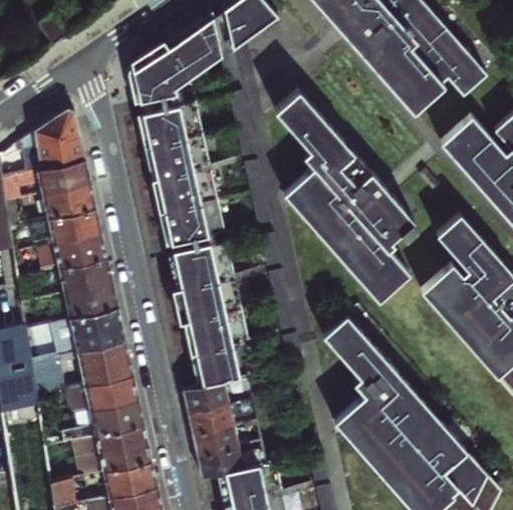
[(277,15),(264,0),(227,0),(222,4),(232,48),(262,26),(274,17),(277,15)]
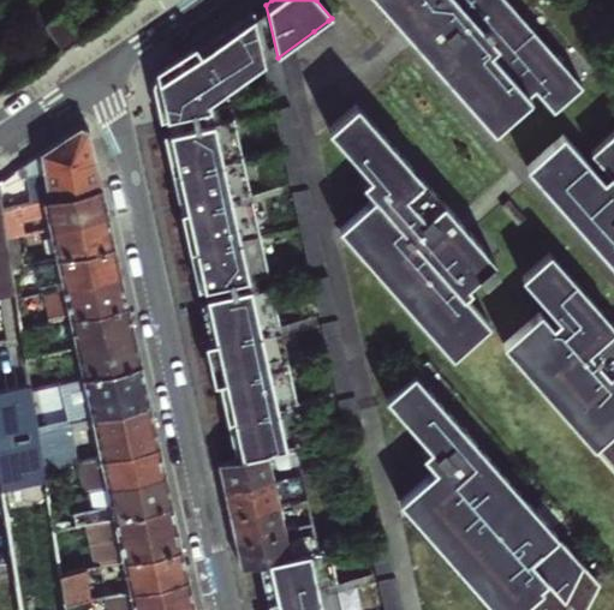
[(365,0),(493,137),(501,130),(469,94),(429,51),(382,0),(365,0)]
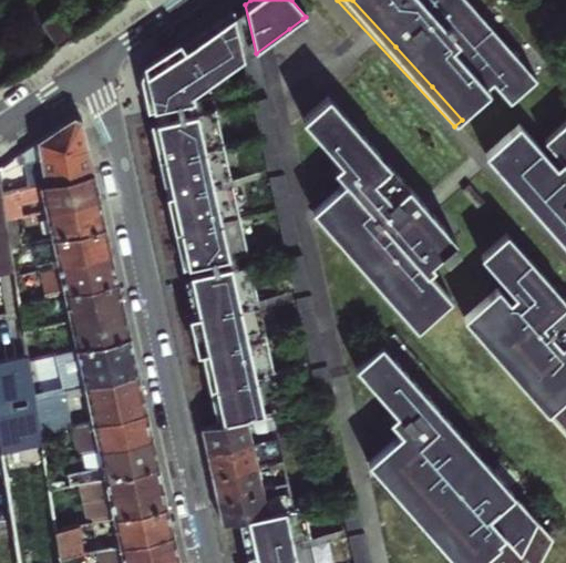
[(462,120),(492,86),(414,0),(352,0),(395,47),(432,86),(462,120)]
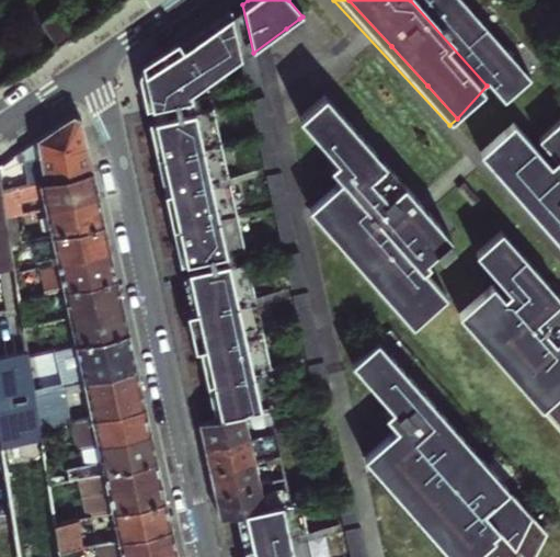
[(410,0),(487,86),(504,105),(528,83),(454,0),(410,0)]
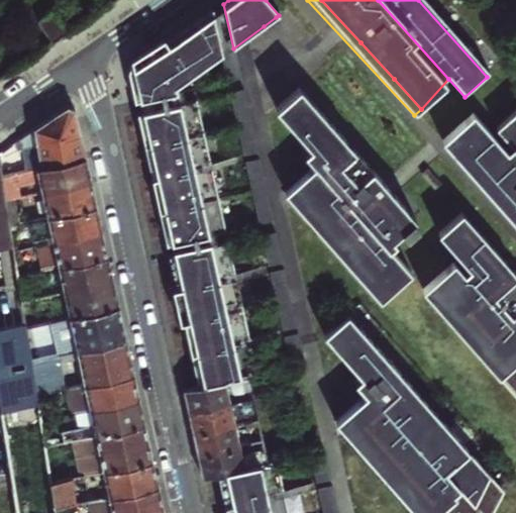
[(217,8),(212,12),(221,50),(222,57),(233,48),(223,4),(217,8)]
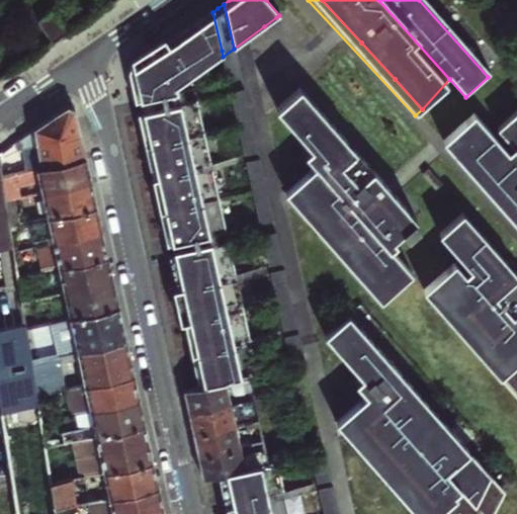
[(209,15),(173,40),(194,77),(206,68),(222,57),(223,57),(222,51),(212,12),(209,15)]
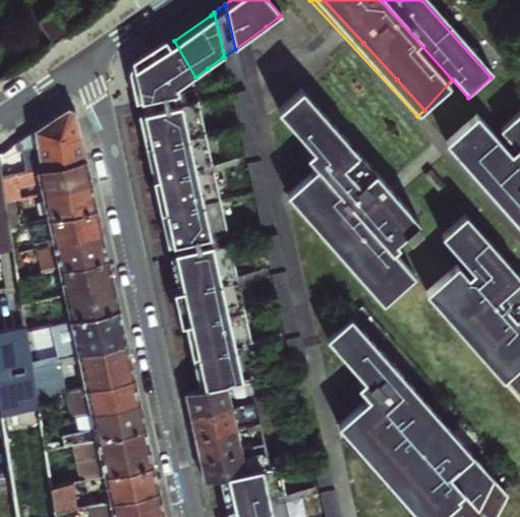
[(38,26),(52,48),(70,36),(54,13),(38,26)]
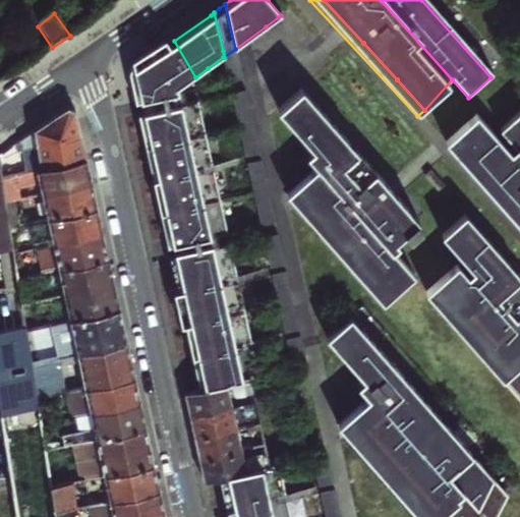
[(278,17),(266,26),(269,32),(282,23),(278,17)]
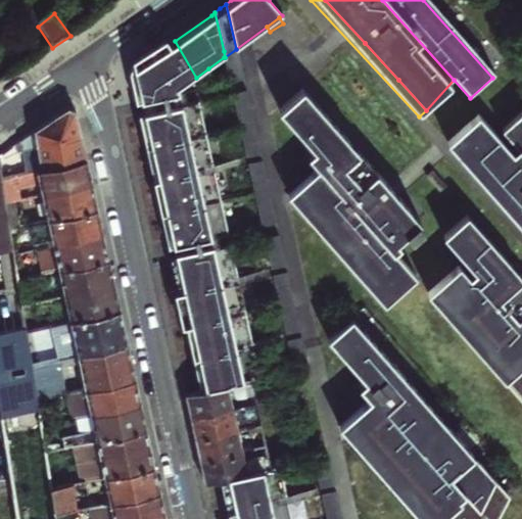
[(175,41),(173,38),(136,60),(130,77),(132,85),(135,100),(177,91),(196,78),(175,41)]
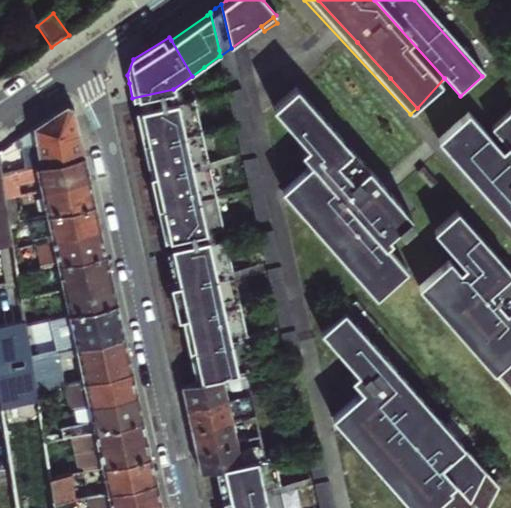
[(232,53),(219,56),(225,84),(238,81),(232,53)]
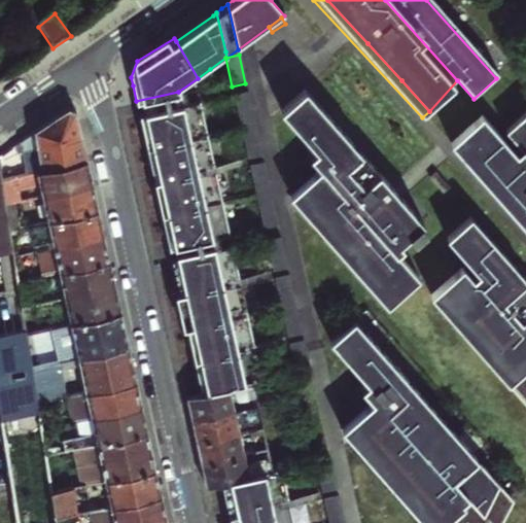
[(210,69),(198,78),(201,82),(213,73),(210,69)]
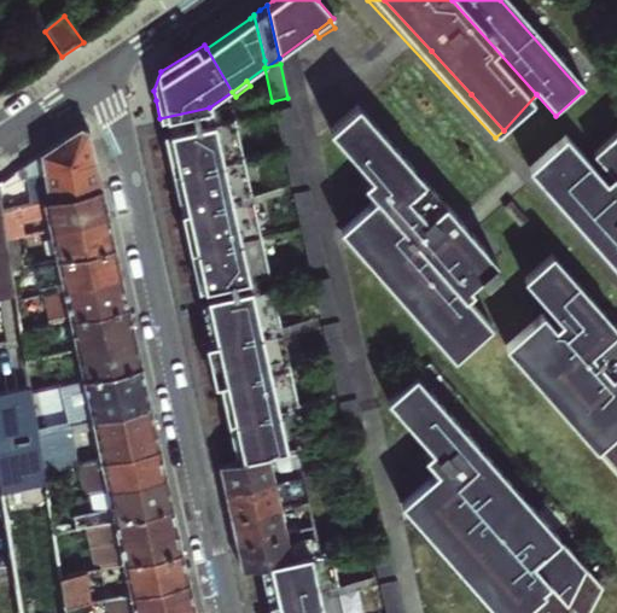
[(358,105),(329,130),(371,177),(364,184),(377,199),(349,223),(380,260),(412,295),(461,351),(490,326),(464,297),(478,276),(484,282),(498,270),(495,262),(358,105)]
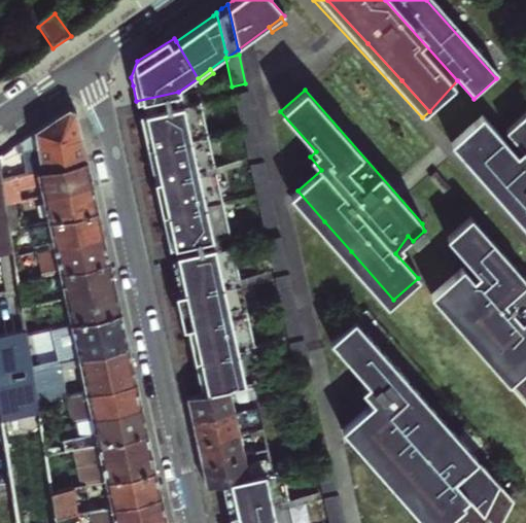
[(178,92),(136,101),(137,108),(180,99),(178,92)]
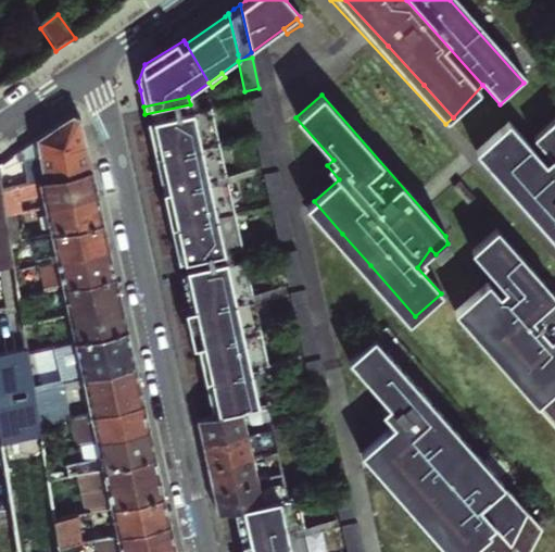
[(248,104),(256,141),(269,138),(262,101),(248,104)]
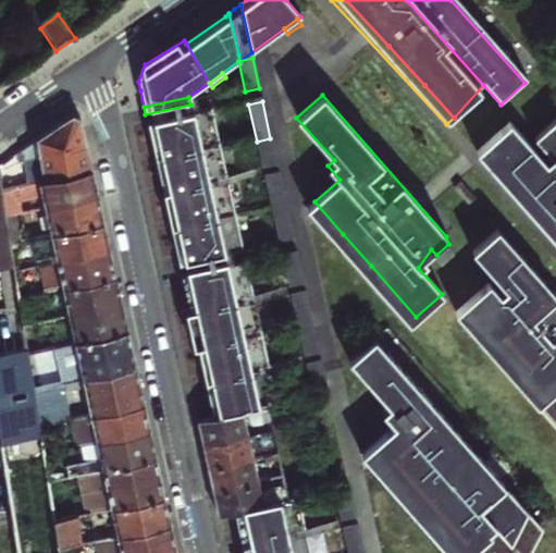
[(155,157),(156,162),(219,148),(211,112),(148,126),(150,134),(155,155),(155,157)]
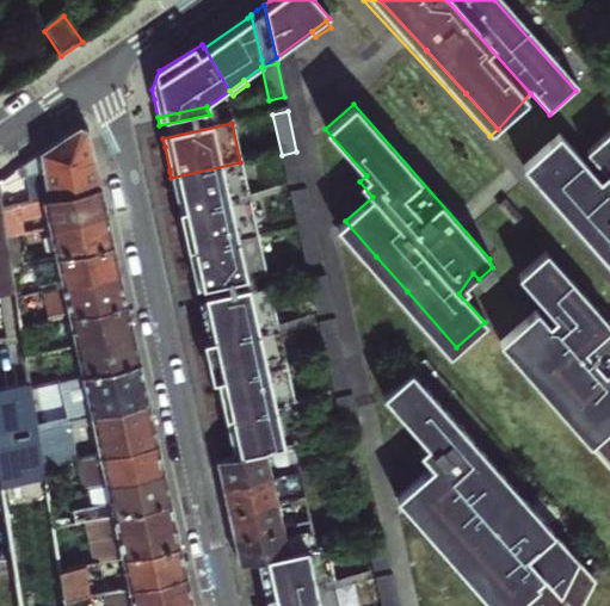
[(91,146),(88,134),(79,130),(18,172),(19,186),(29,184),(28,178),(34,177),(94,161),(91,146)]
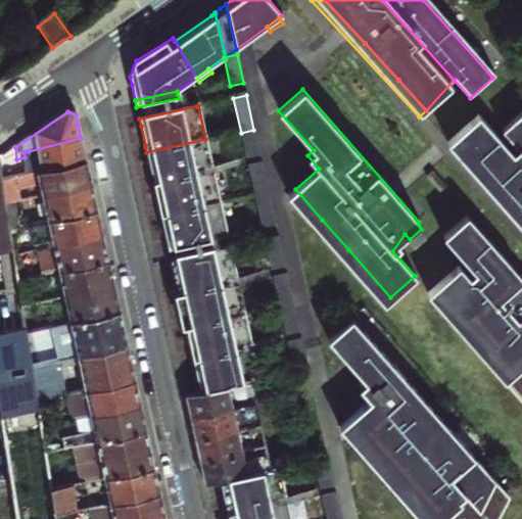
[(478,119),(455,139),(513,204),(521,214),(521,215),(521,113),(501,133),(517,152),(512,156),(478,119)]
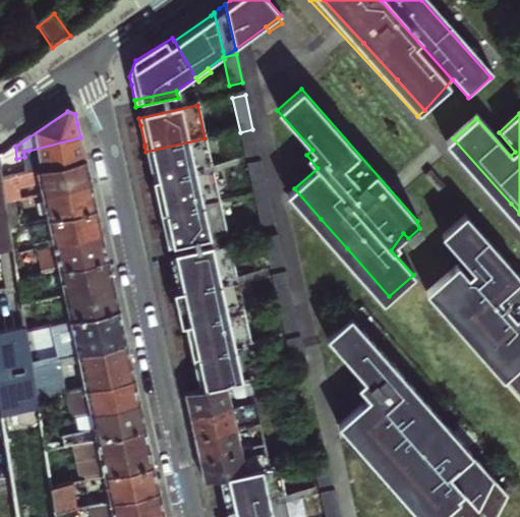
[(83,153),(80,137),(29,151),(32,165),(39,163),(41,172),(85,163),(83,153)]
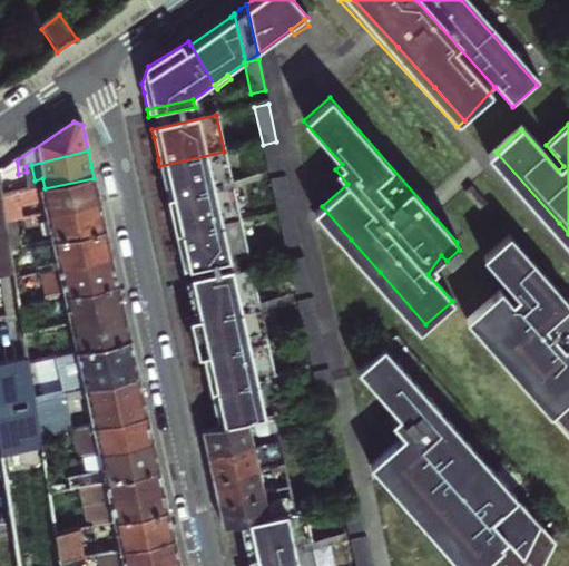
[(167,201),(168,202),(233,187),(224,152),(159,166),(162,173),(166,194),(167,197),(167,201)]
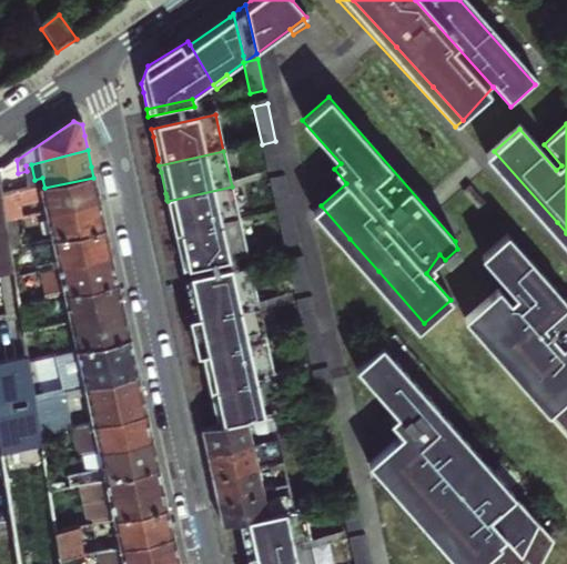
[(494,151),(485,159),(548,231),(566,252),(566,233),(566,232),(557,222),(494,151)]
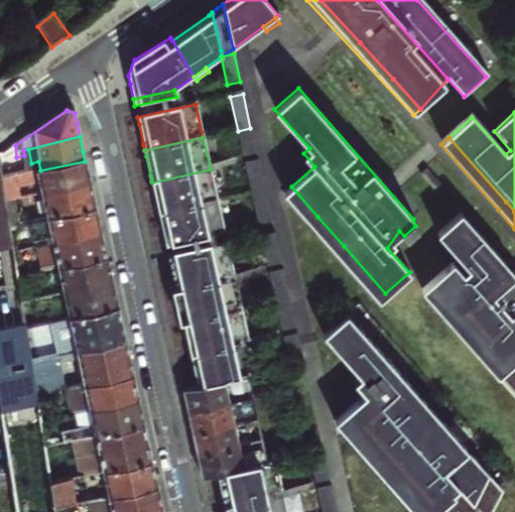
[(5,151),(0,154),(0,179),(20,174),(19,167),(26,166),(25,160),(18,162),(16,157),(15,145),(5,151)]
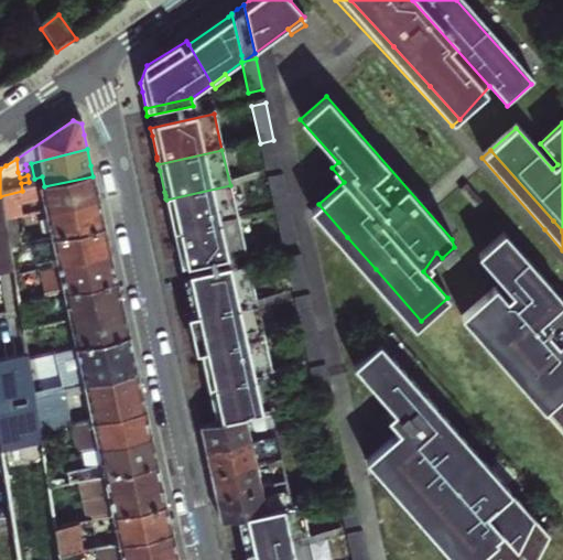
[(39,187),(45,214),(98,203),(96,190),(93,176),(44,186),(39,187)]
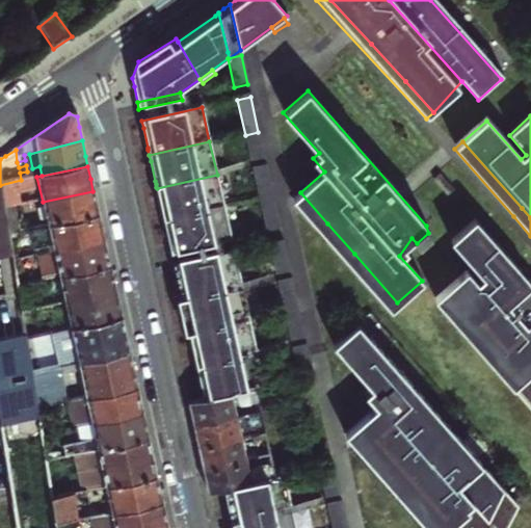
[(164,222),(224,209),(217,175),(157,188),(160,204),(162,214),(163,217),(163,220),(164,222)]
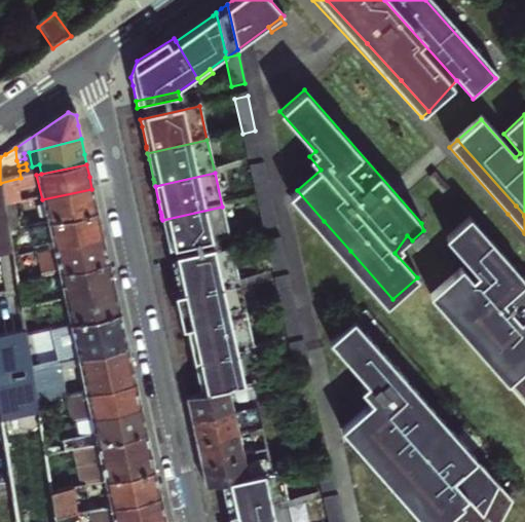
[(435,174),(426,181),(439,195),(447,188),(435,174)]
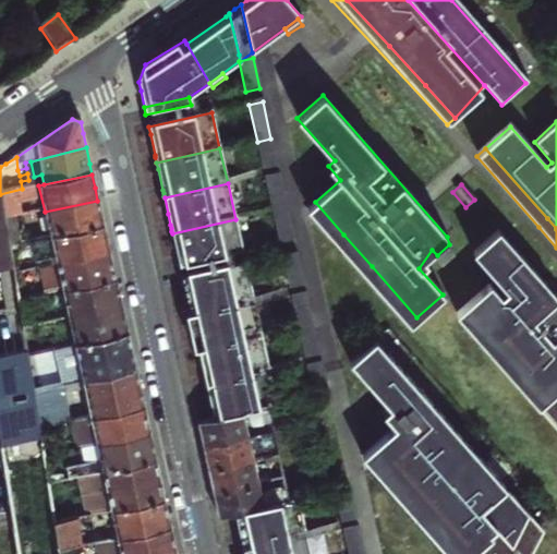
[(4,277),(13,275),(9,248),(4,220),(3,215),(0,194),(0,315),(10,313),(4,277)]
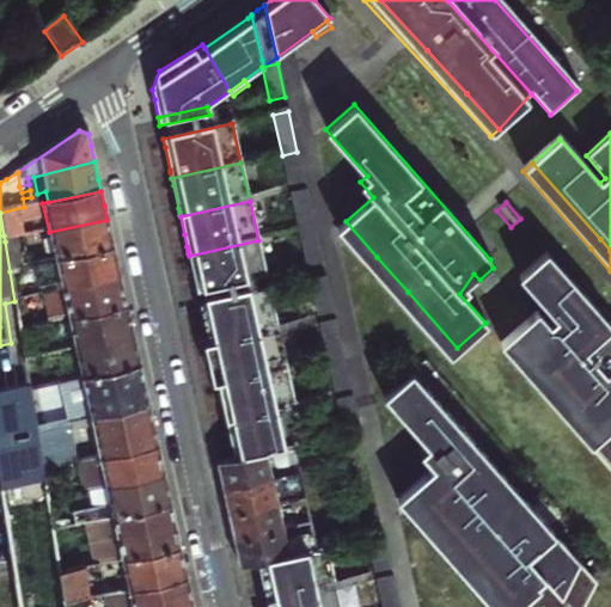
[(49,232),(55,262),(114,249),(110,234),(107,220),(49,232)]
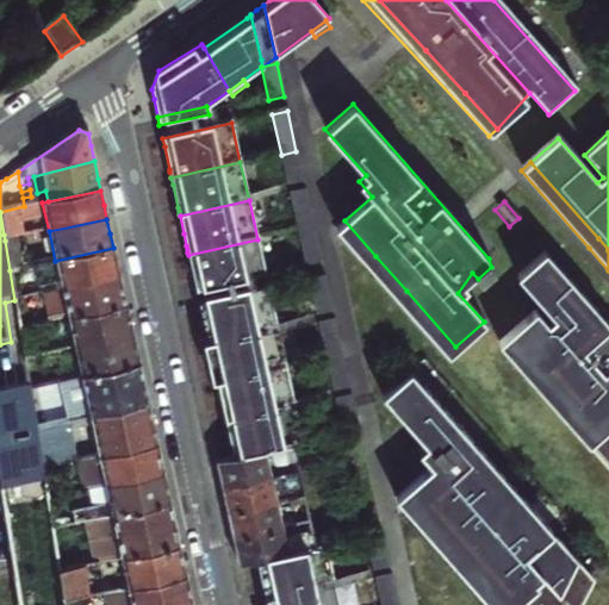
[(345,220),(335,230),(366,264),(447,355),(455,347),(406,291),(376,256),(345,220)]
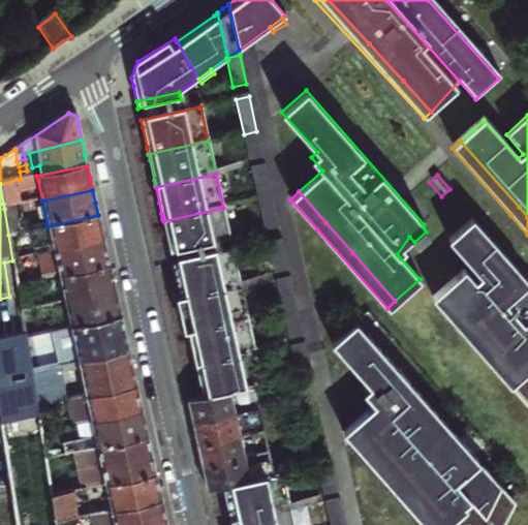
[(13,213),(12,208),(4,209),(8,235),(17,233),(22,232),(20,218),(13,213)]
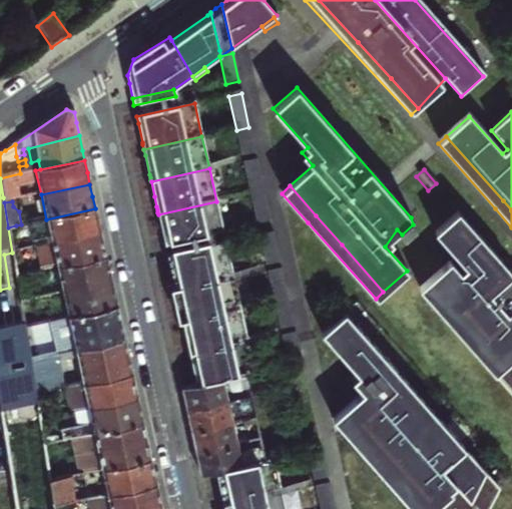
[(216,201),(158,214),(162,231),(163,238),(164,241),(165,247),(171,246),(212,236),(224,234),(216,201)]
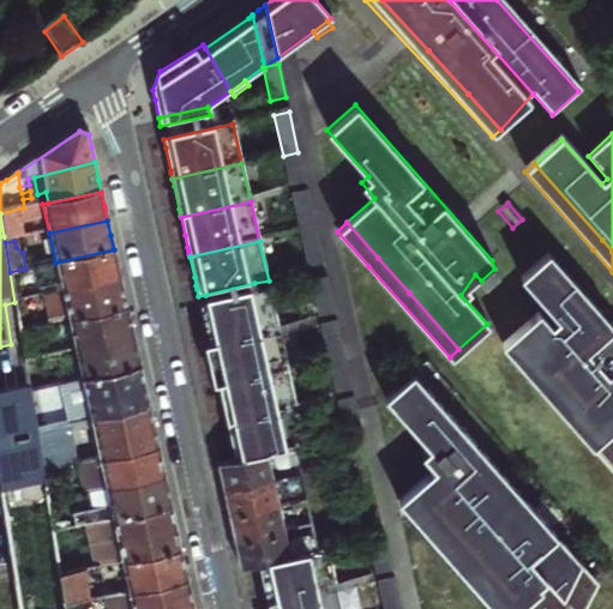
[(114,249),(55,263),(34,266),(38,290),(61,285),(62,291),(120,279),(118,266),(114,249)]
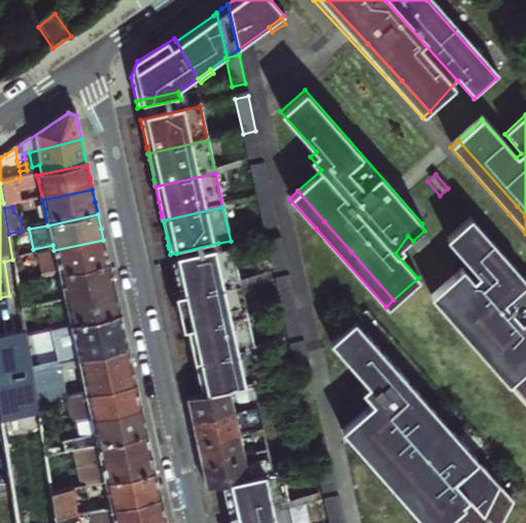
[(437,288),(525,389),(525,281),(471,219),(447,241),(466,263),(437,288)]
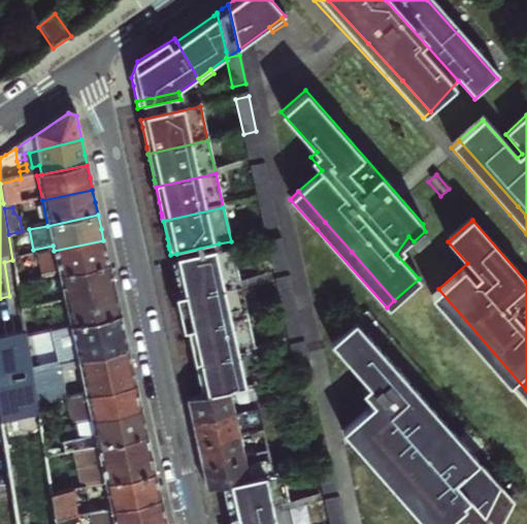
[(22,258),(17,232),(8,234),(12,260),(22,258)]
